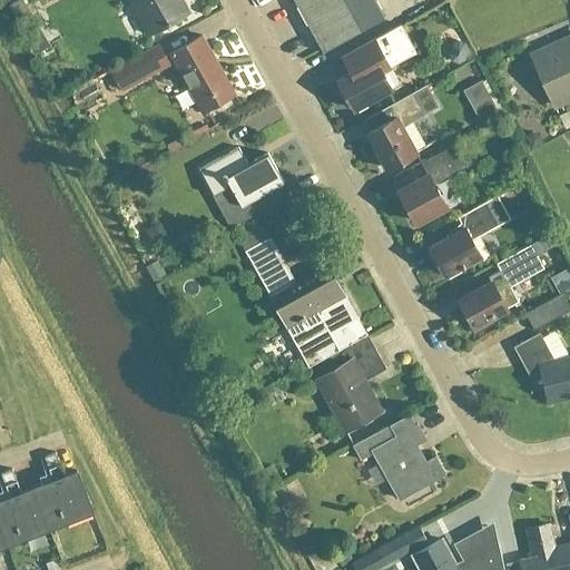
[(20,0),(19,0),(9,7),(26,36),(38,28),(29,15),(20,0)]
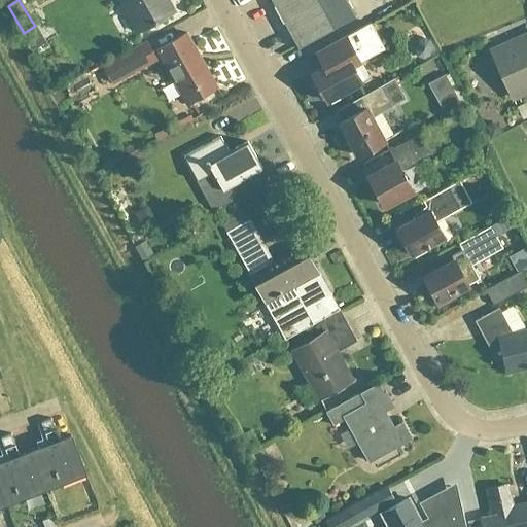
[(119,0),(137,33),(174,12),(167,0),(119,0)]
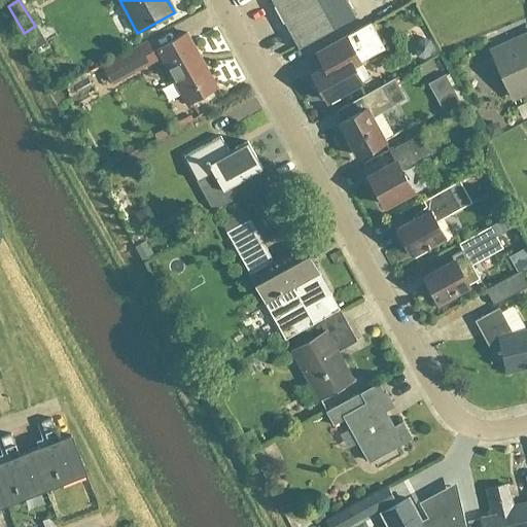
[(270,0),(297,49),(355,19),(344,0),(270,0)]
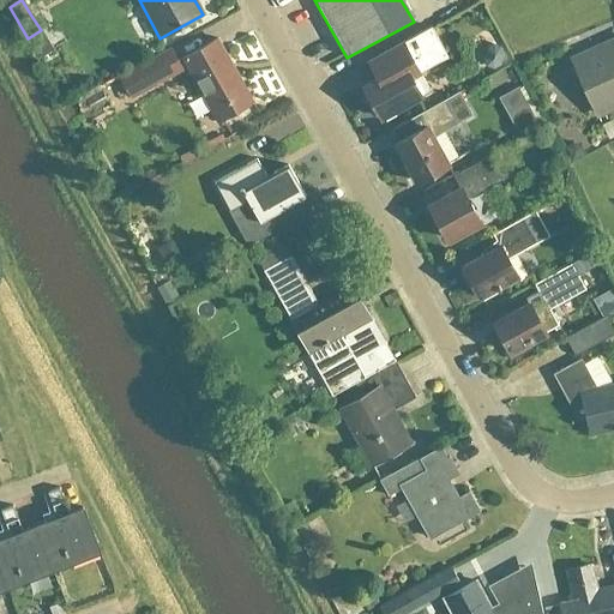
[(419,74),(427,70),(447,59),(431,29),(367,62),(377,79),(362,86),(365,92),(363,98),(371,112),(377,114),(380,119),(428,91),(419,74)]
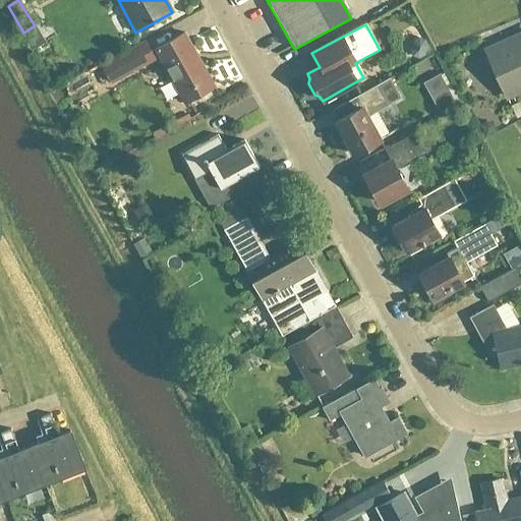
[(184,103),(213,87),(183,34),(155,50),(184,103)]
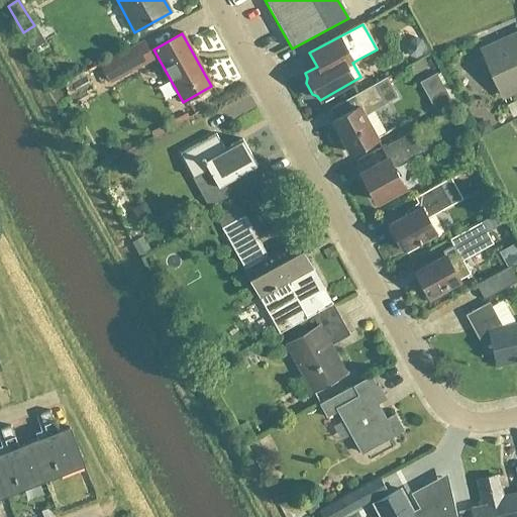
[(516,35),(481,54),(501,97),(516,90),(516,74),(516,72),(516,70),(516,35)]
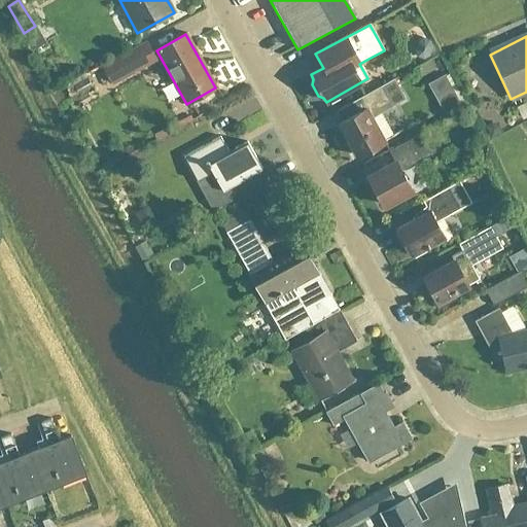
[(146,43),(127,54),(102,68),(111,85),(156,61),(146,43)]
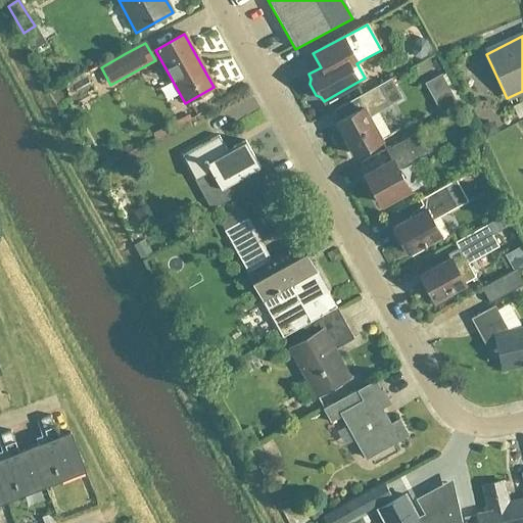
[(369,117),(402,99),(391,79),(355,99),(362,109),(336,123),(354,155),(382,140),(369,117)]
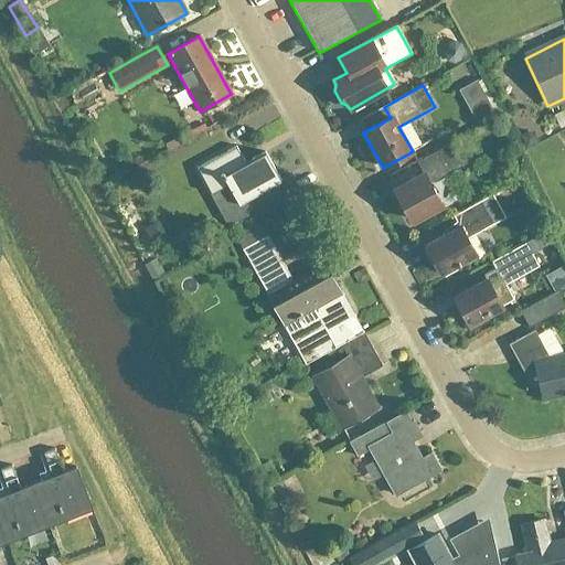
[(430,184),(466,164),(455,144),(417,163),(423,174),(395,190),(412,222),(441,205),(430,184)]
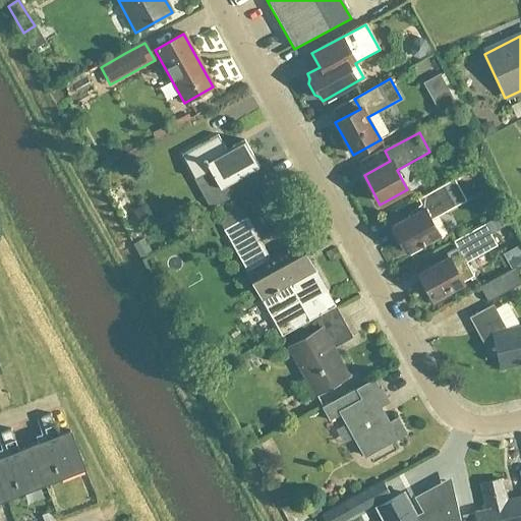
[(227,199),(264,179),(243,141),(225,152),(217,137),(182,157),(195,179),(211,171),(227,199)]
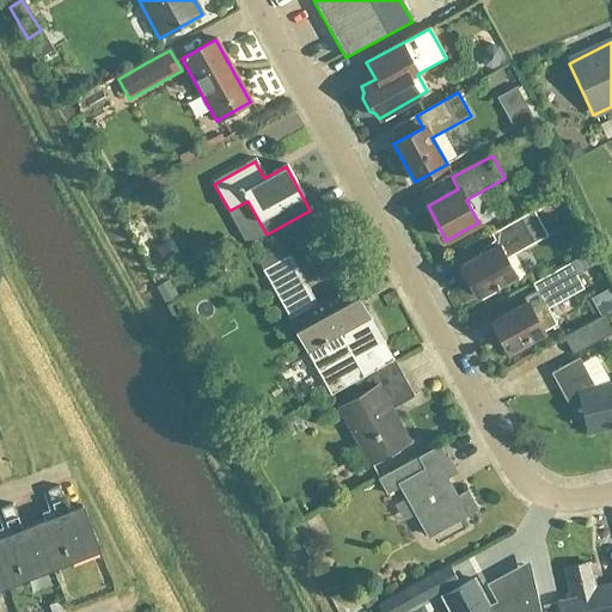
[(464,270),(460,274),(467,287),(472,287),(477,295),(478,294),(479,297),(495,288),(499,287),(497,285),(515,275),(506,258),(546,237),(533,212),(491,236),(497,248),(494,249),(461,267),(464,270)]
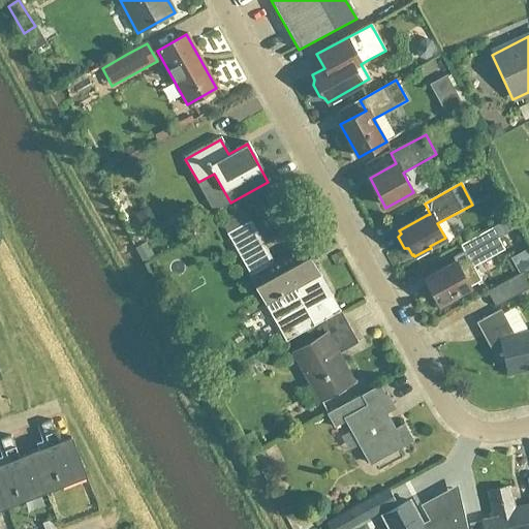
[(426,279),(434,293),(430,296),(439,312),(457,303),(454,297),(480,282),(473,268),(504,251),(497,239),(516,228),(510,219),(460,247),(465,256),(426,279)]
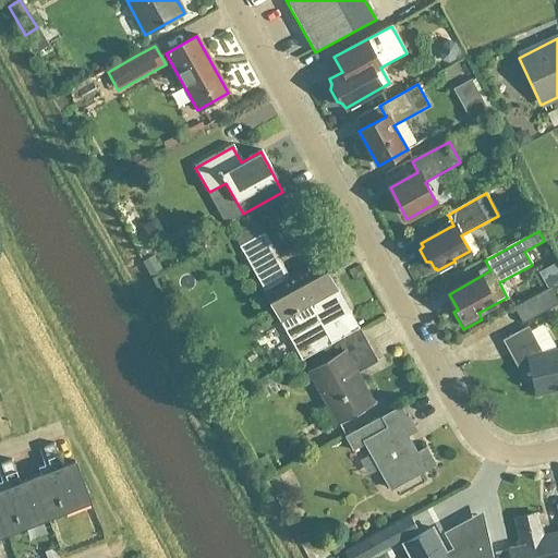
[(240,247),(281,322),(302,360),(359,329),(320,262),(289,279),(264,234),(240,247)]
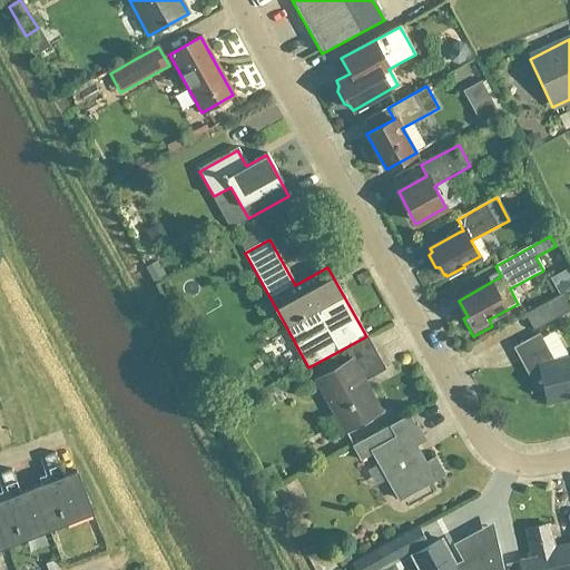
[(533,332),(569,310),(569,305),(562,293),(524,315),(533,332)]
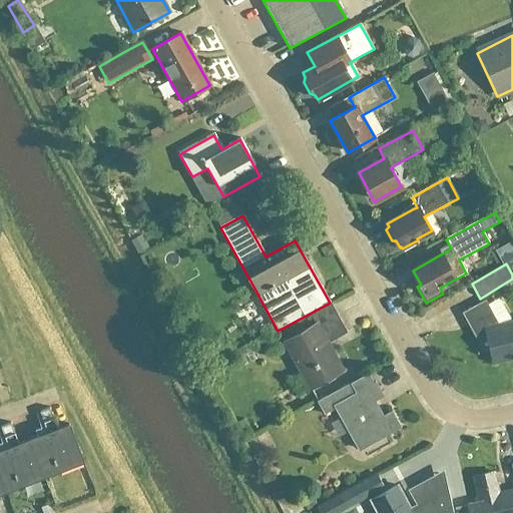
[(504,299),(490,304),(498,325),(512,319),(504,299)]
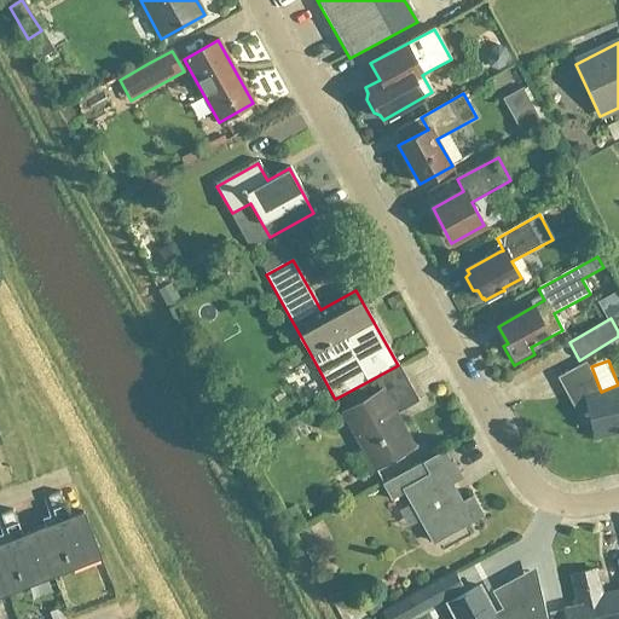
[(618,389),(602,394),(585,363),(557,377),(576,410),(589,406),(596,438),(618,432),(618,389)]
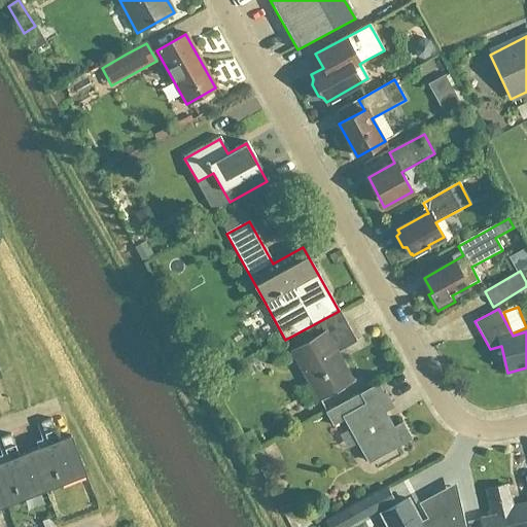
[(337,353),(357,342),(340,312),(318,323),(323,332),(291,351),(318,398),(352,380),(337,353)]
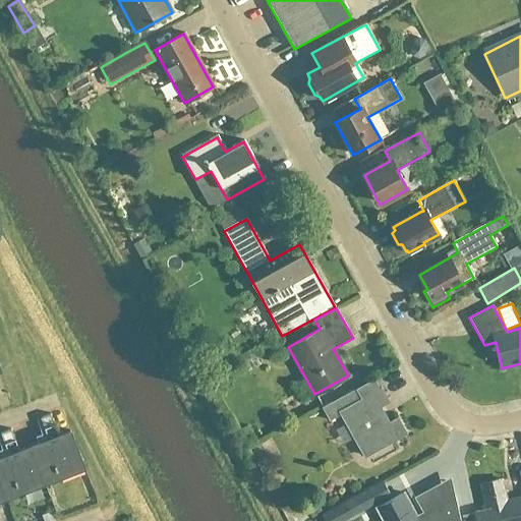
[(406,435),(398,419),(389,424),(380,408),(389,403),(382,391),(363,401),(357,389),(322,408),(330,422),(342,416),(364,458),(406,435)]
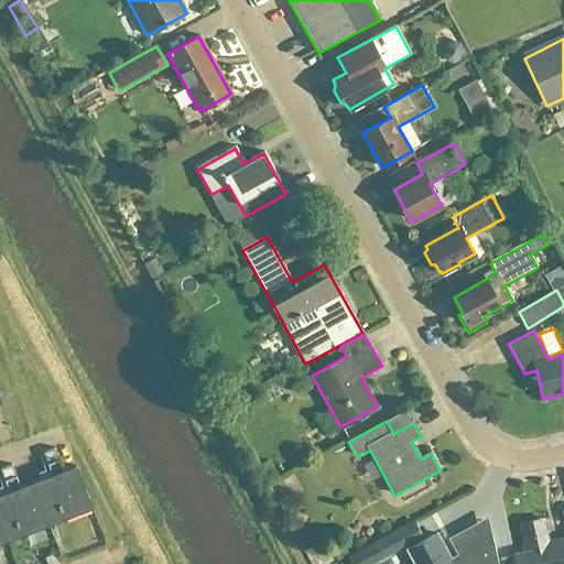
[(33,483),(49,524),(90,509),(75,467),(63,472),(54,449),(39,455),(47,477),(33,483)]
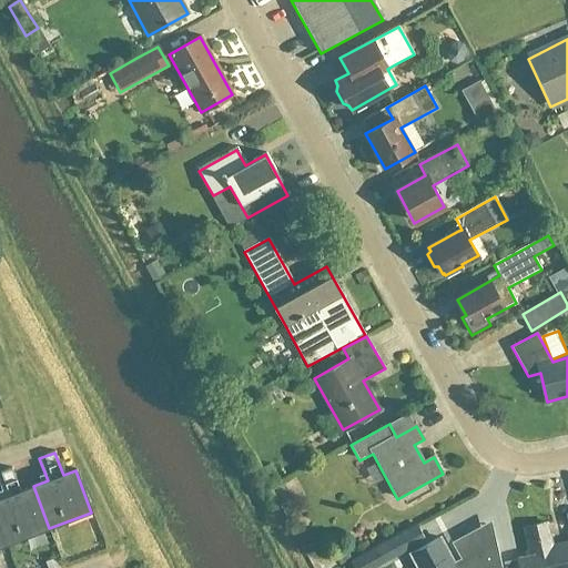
[(270,488),(280,483),(270,465),(260,470),(270,488)]
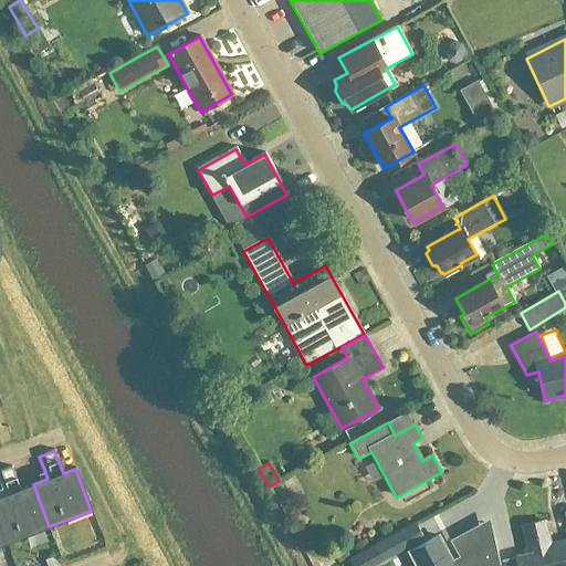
[(0,496),(0,527),(6,543),(49,526),(33,484),(19,490),(11,468),(0,471),(0,484),(4,495),(0,496)]
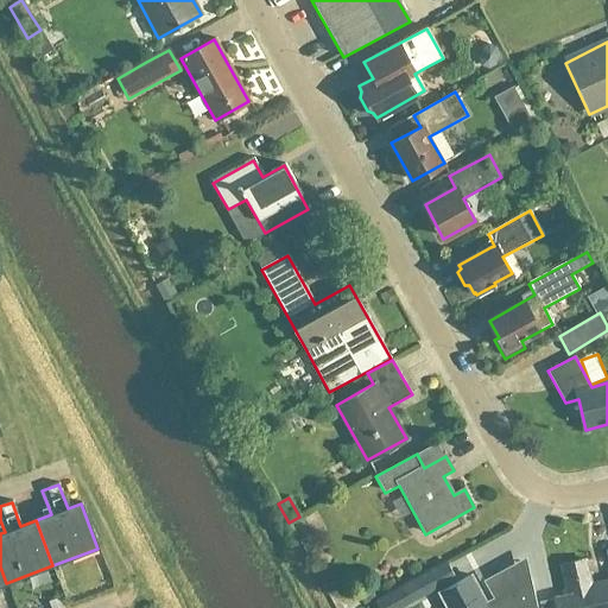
[(607,607),(607,552),(607,553),(607,582),(590,586),(584,561),(561,567),(568,595),(553,597),(556,607),(607,607)]
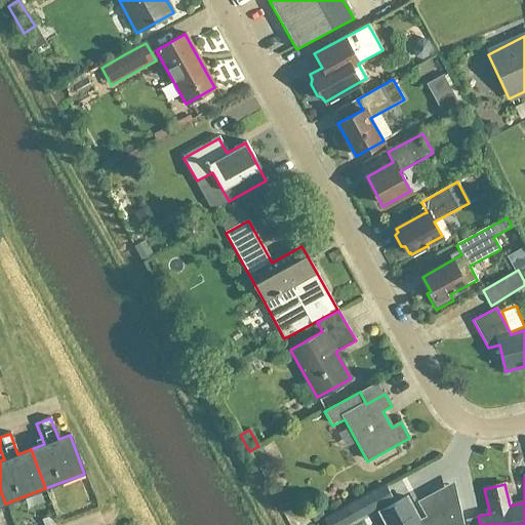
[(461,524),(456,502),(439,512),(427,518),(427,520),(419,523),(406,498),(380,513),(387,524),(461,524)]
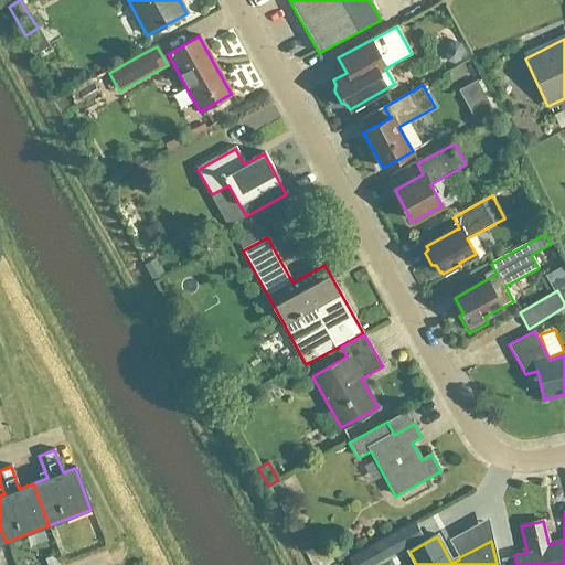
[(334,564),(383,564),(375,547),(334,564)]
